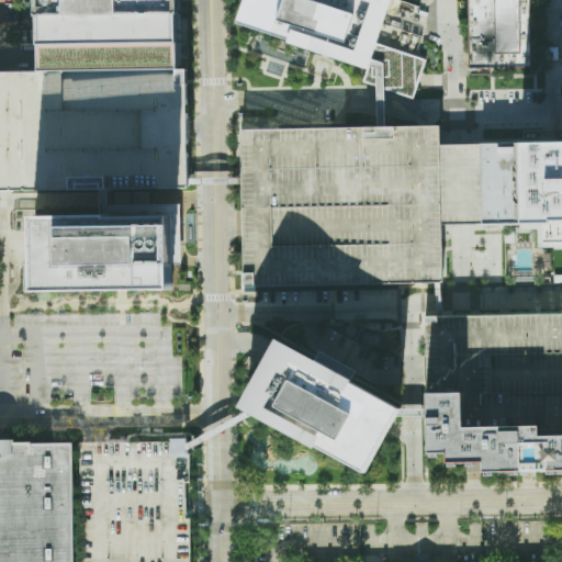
[(38,0),(179,0),(179,69),(40,71),(38,0)]
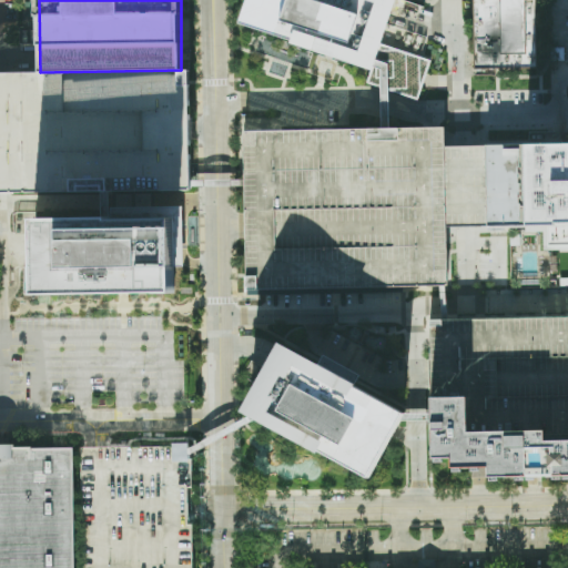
[(249,0),(394,0),(374,60),(373,63),(372,67),(242,22),(249,0)]
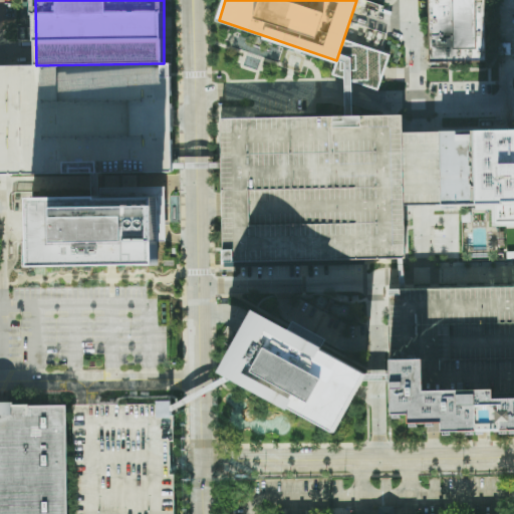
[(428,0),(485,0),(486,62),(430,63),(428,0)]
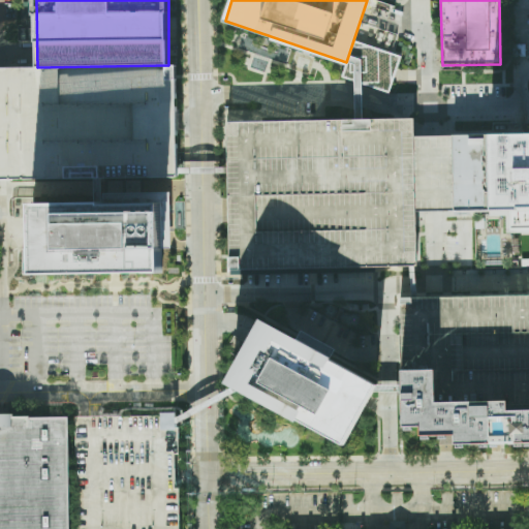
[(348,56),(362,60),(363,121),(355,121),(354,64),(346,62),(348,56)]
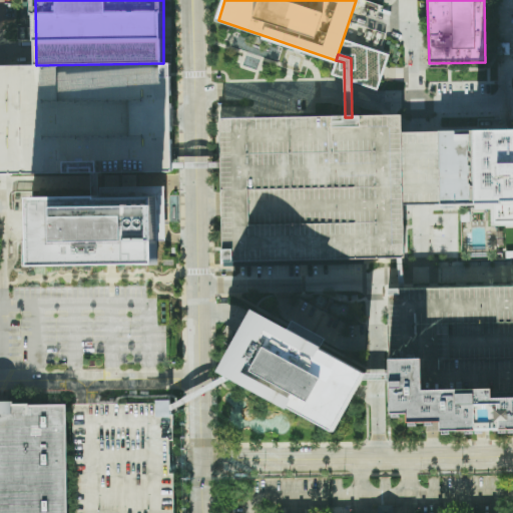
[(378,89),(385,65),(375,62),(375,65),(359,60),(352,81),(378,89)]
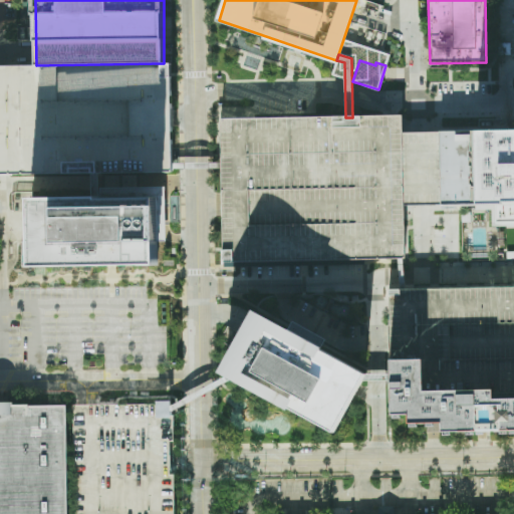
[(0,65),(36,65),(164,63),(171,63),(172,168),(172,171),(0,173),(0,65)]
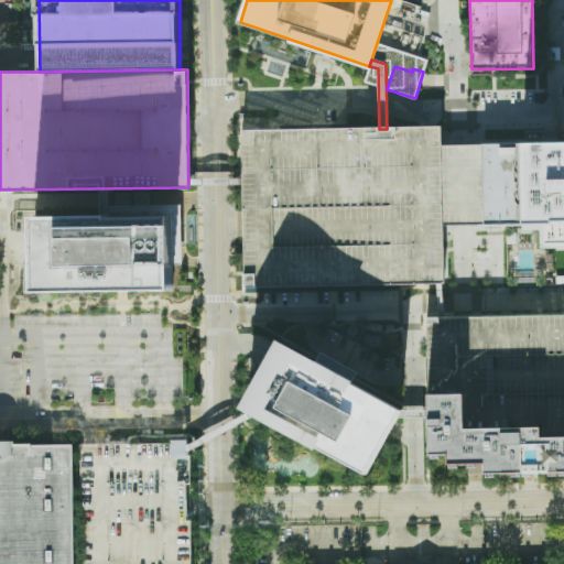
[(240,131),(379,129),(383,129),(387,129),(438,127),(442,282),(243,286),(241,184),(240,131)]
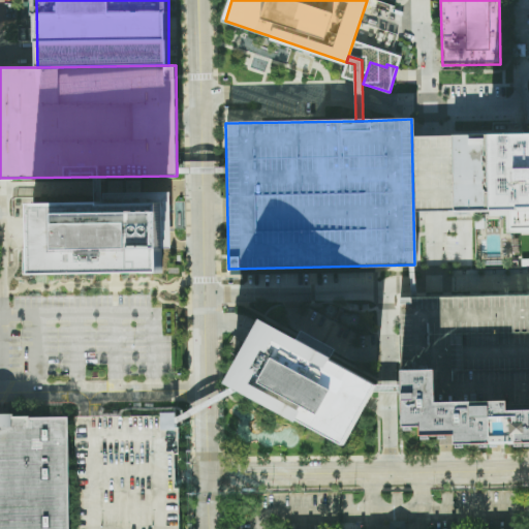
[(486,133),(528,132),(528,160),(528,159),(528,206),(514,207),(514,210),(487,211),(486,133)]
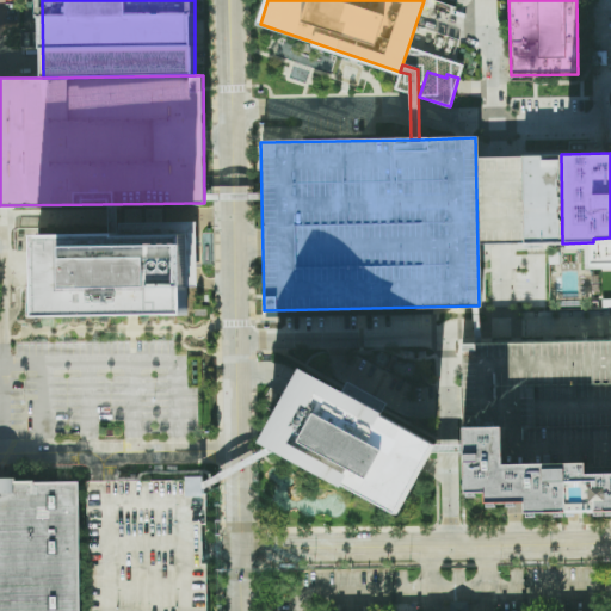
[(32,235),(176,234),(176,287),(181,288),(181,315),(172,315),(34,316),(32,235)]
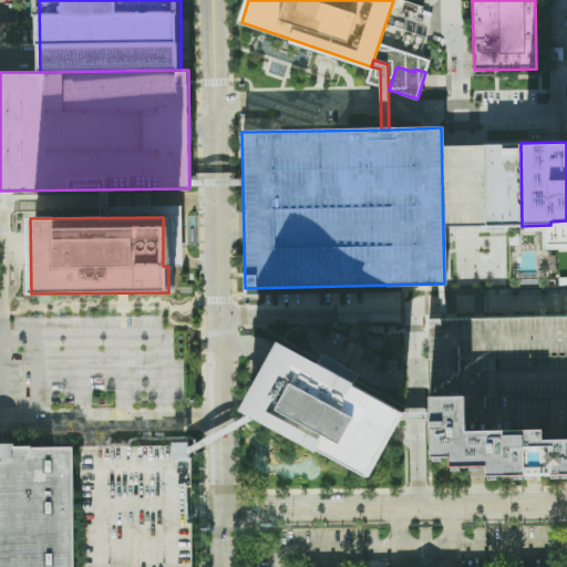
[(435,399),(434,319),(566,317),(566,442),(549,443),(548,434),(473,434),(473,399),(435,399)]
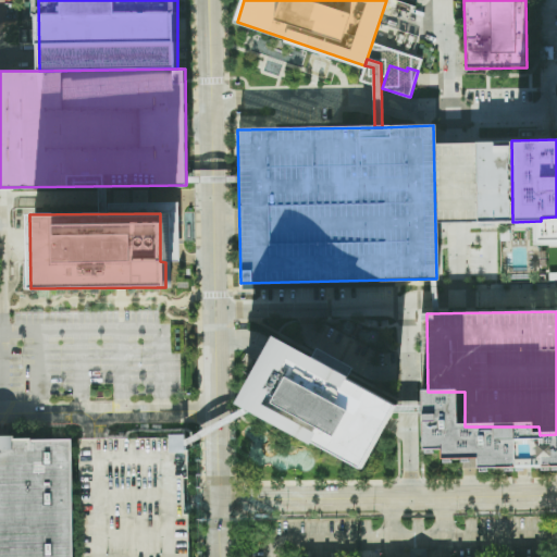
[(276,336),(237,404),(245,408),(247,409),(250,411),(354,472),(386,413),(387,411),(388,409),(388,408),(346,381),(351,368),(317,348),(311,359),(276,336)]
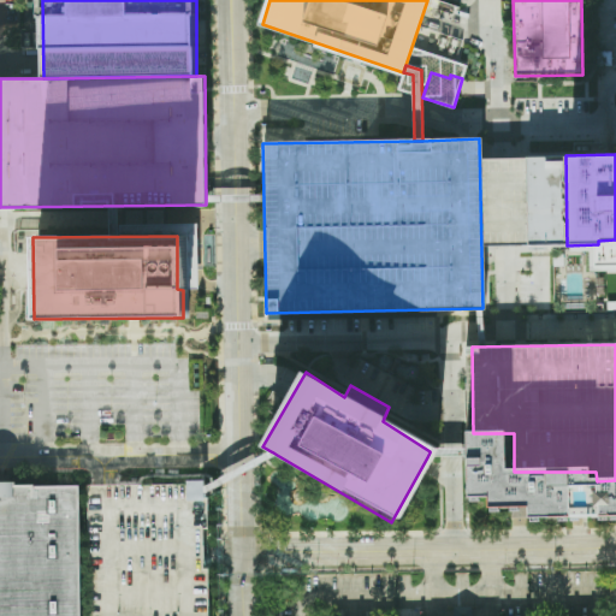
[(473,433),(473,452),(473,455),(473,457),(474,499),(497,499),(497,511),(537,511),(537,520),(615,519),(615,480),(597,481),(596,472),(514,472),(514,433),(473,433)]
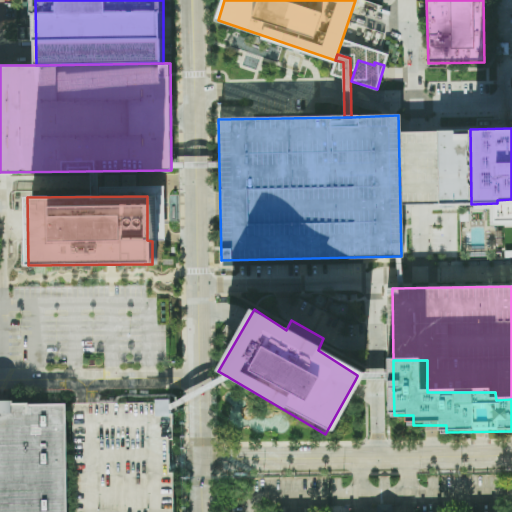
[(173,403),(225,375),(227,376),(230,378),(173,408),(173,406),(173,403)]
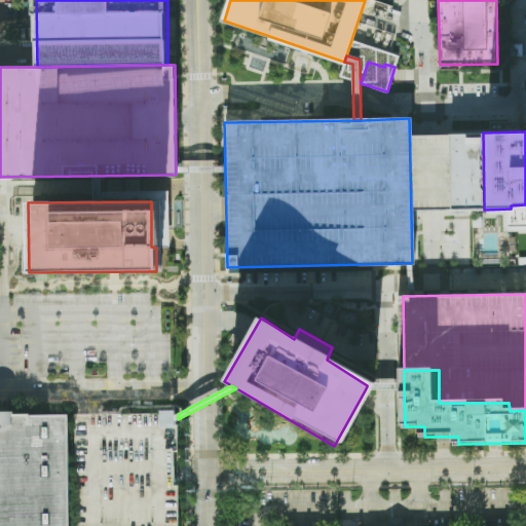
[(0,525),(0,416),(68,416),(68,525),(0,525)]
